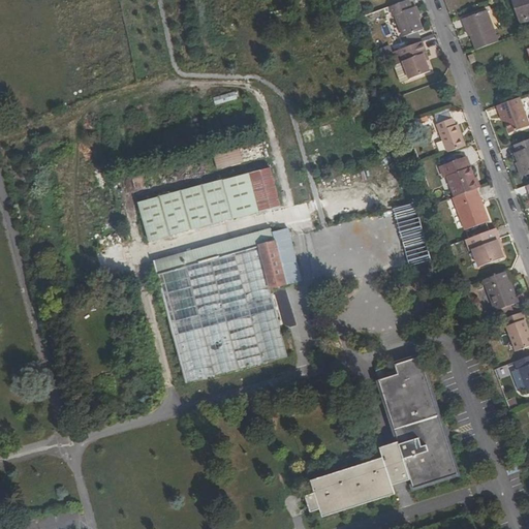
[(410,0),(400,0),(391,3),(394,12),(397,11),(405,33),(424,27),(419,16),(415,4),(413,6),(410,0)]
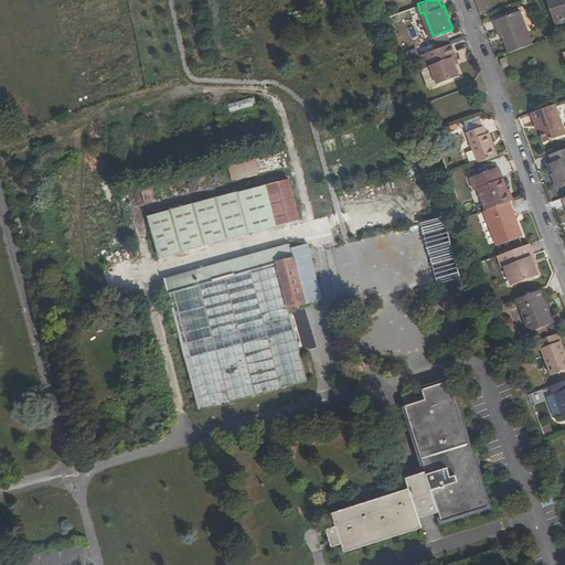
[(564,0),(553,0),(558,16),(564,14),(564,17),(564,0)]
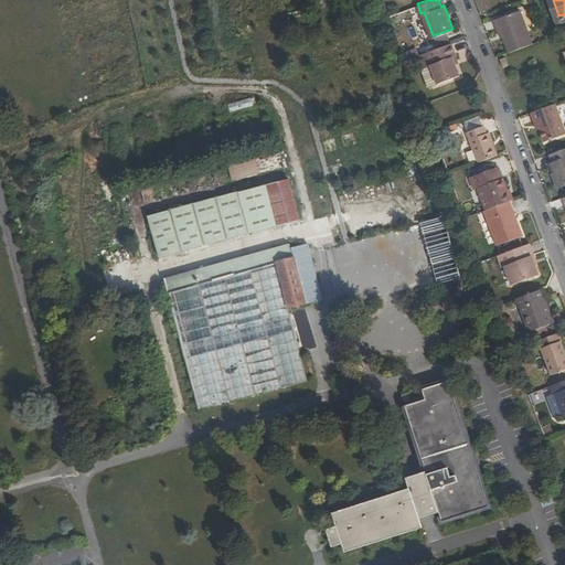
[(500,24),(509,50),(532,41),(521,7),(494,17),(497,24),(500,24)]
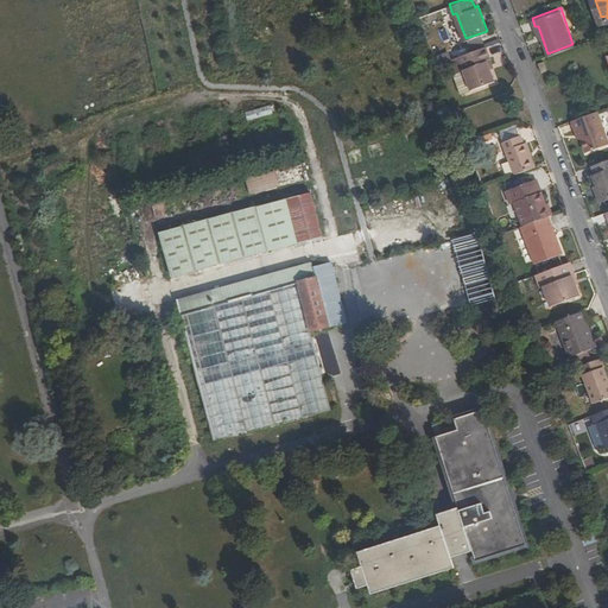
[(487,42),(470,49),(475,62),(464,65),(464,67),(456,69),(463,89),(496,78),(492,67),(489,57),(493,56),(487,42)]
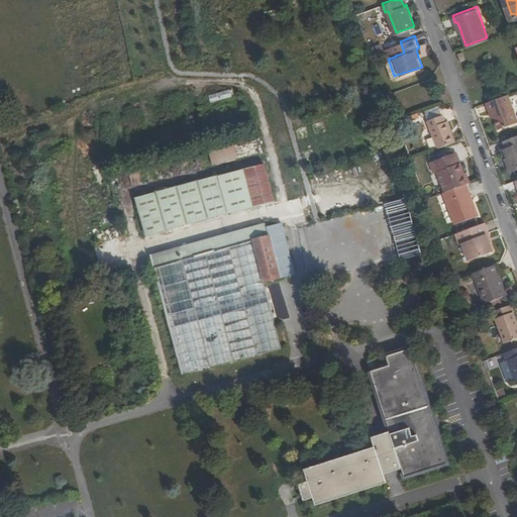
[(209,95),(211,103),(234,97),(232,89),(209,95)]
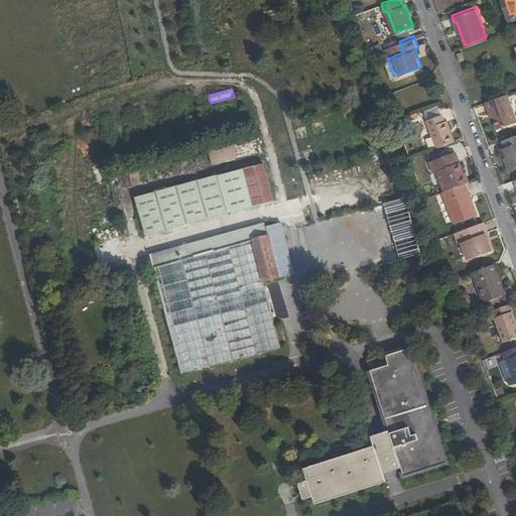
[(515,116),(507,93),(487,101),(491,113),(494,112),(500,127),(515,121),(515,116)]
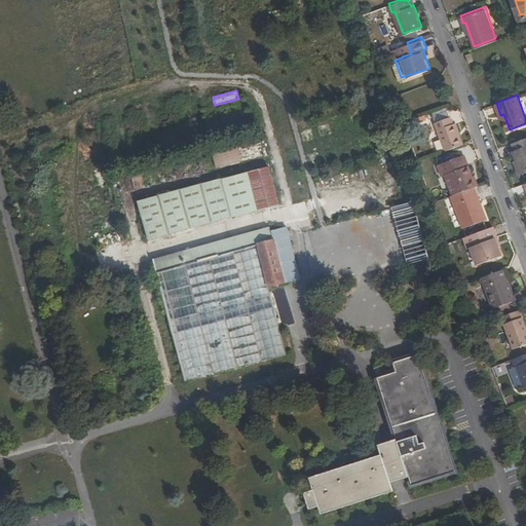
[(437,120),(447,149),(466,142),(456,121),(454,121),(451,115),(437,120)]
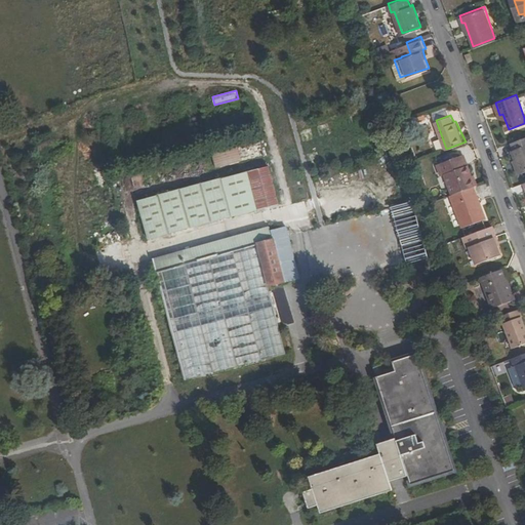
[(524,136),(512,143),(515,149),(513,149),(516,158),(521,172),(524,170),(524,136)]
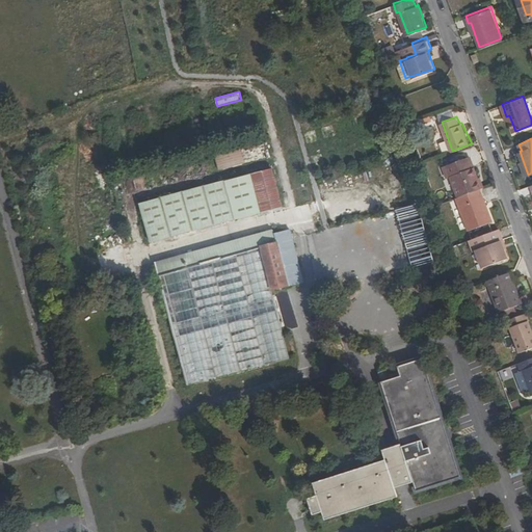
[(241,139),(215,147),(221,169),(247,162),(241,139)]
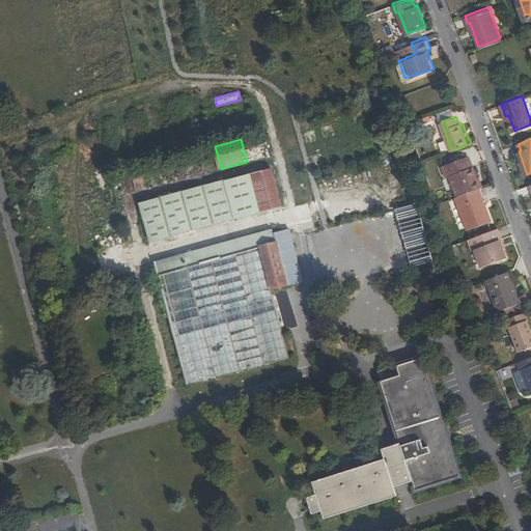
[(450,174),(457,195),(455,196),(467,228),(492,219),(479,187),(484,186),(482,178),(478,179),(476,175),(473,164),(469,165),(465,156),(443,164),(446,175),(450,174)]
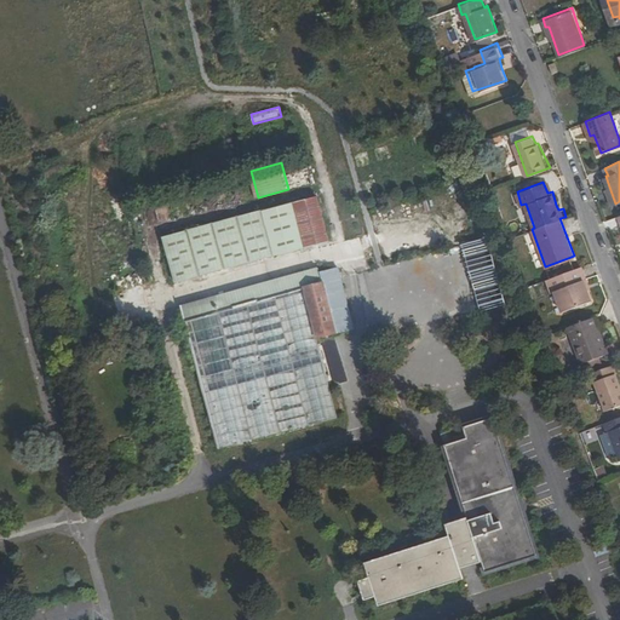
[(610,205),(615,204),(609,187),(604,188),(610,205)]
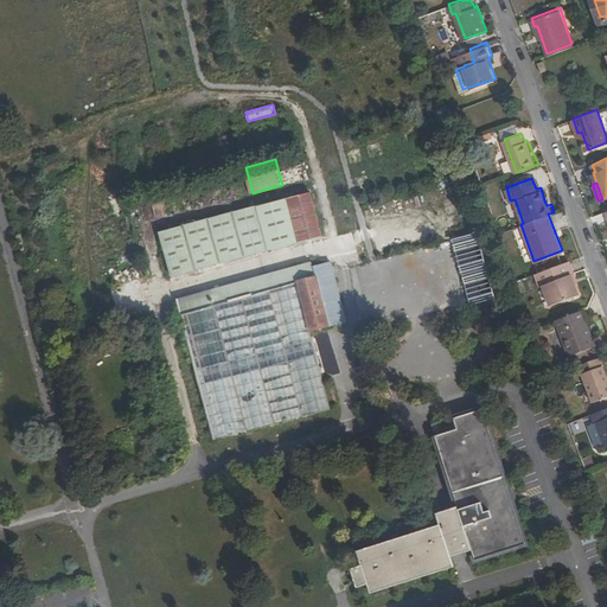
[(324,234),(311,190),(259,204),(270,249),(324,234)]
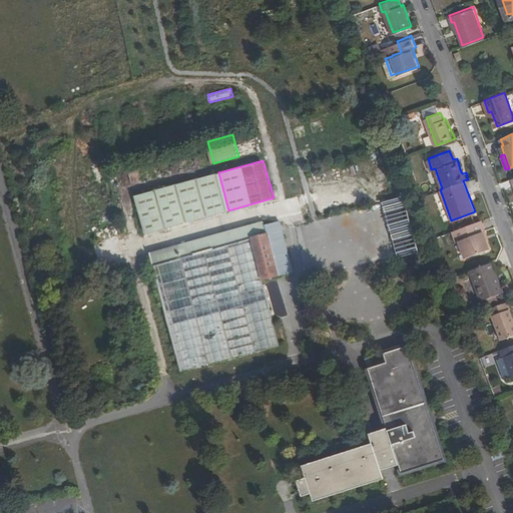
[(177,183),(136,195),(145,233),(228,210),(218,172),(209,175),(177,183)]
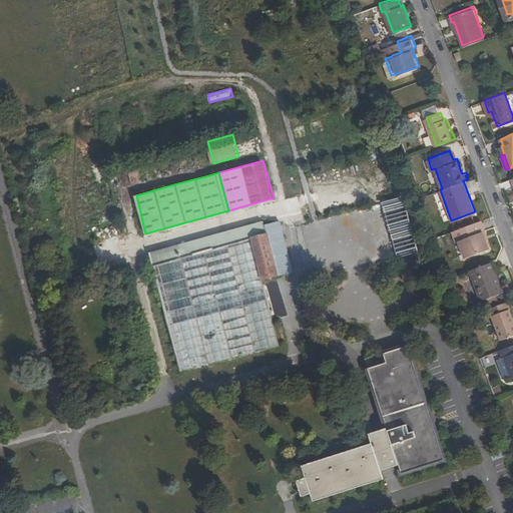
[(373,197),(388,193),(387,187),(372,190),(373,197)]
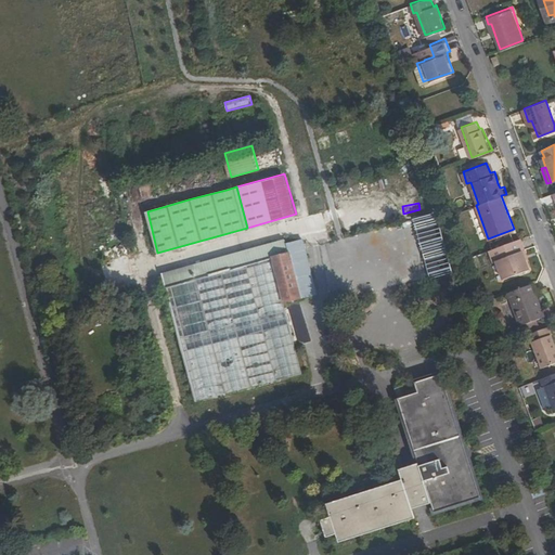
[(521,237),(489,249),(493,260),(497,259),(504,278),(530,269),(527,259),(523,250),(526,249),(521,237)]
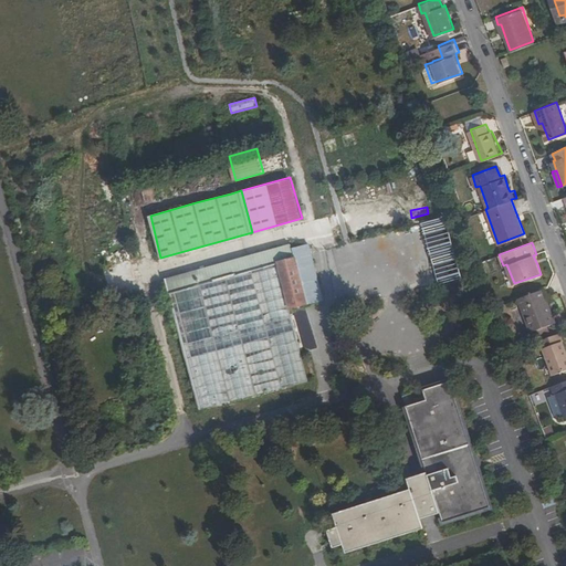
[(294,248),(296,258),(279,262),(291,308),(292,307),(307,303),(322,300),(308,244),(294,248)]
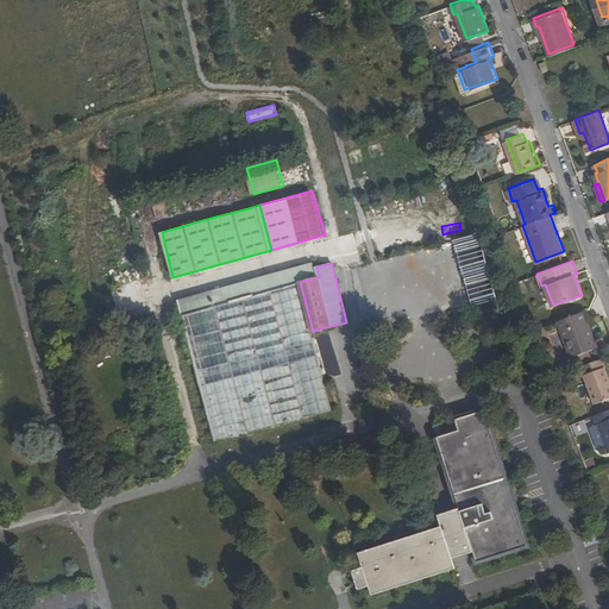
[(289,276),(213,296),(215,306),(292,284),(289,276)]
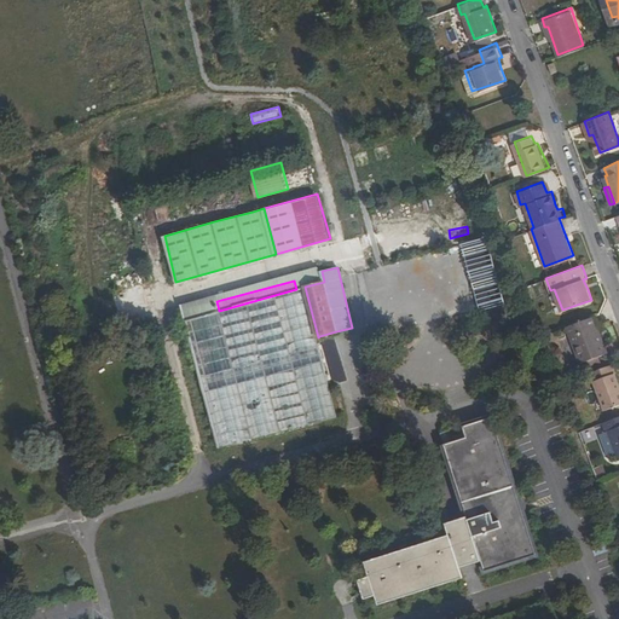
[(219,446),(339,412),(318,337),(305,287),(296,289),(219,311),(186,320),(190,337),(204,388),(219,446)]
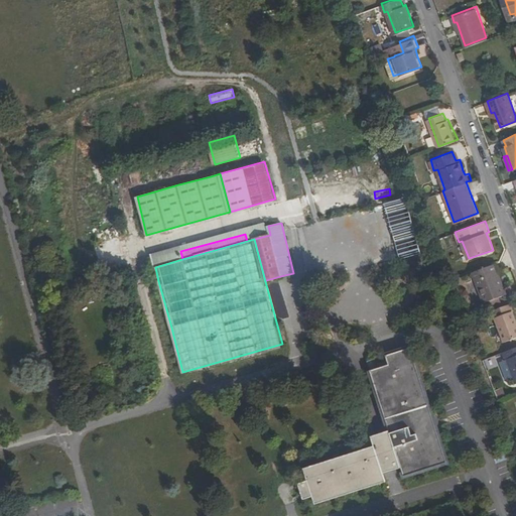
[(155,267),(182,259),(180,251),(152,259),(155,267)]
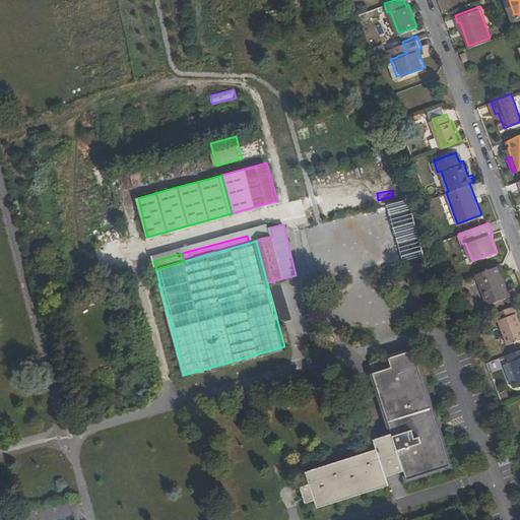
[(500,264),(496,266),(504,286),(507,285),(500,264)]
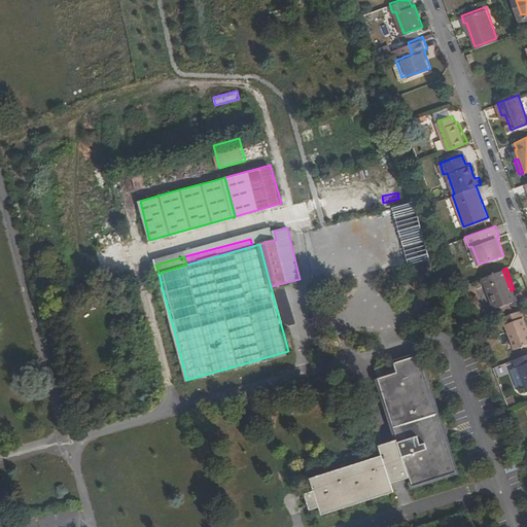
[(502,270),(483,276),(494,309),(518,300),(514,289),(511,290),(502,270)]
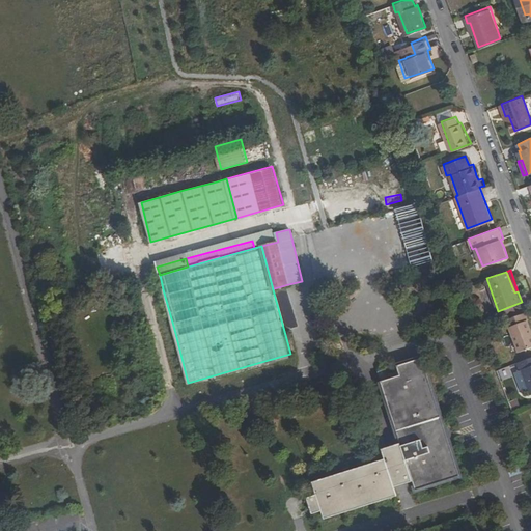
[(527,311),(505,319),(508,328),(509,327),(520,352),(530,347),(530,327),(529,320),(530,319),(527,311)]
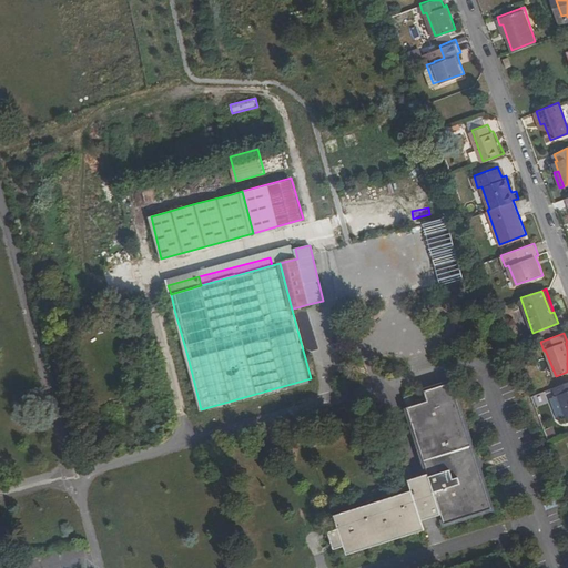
[(567,381),(554,386),(557,396),(559,395),(567,416),(567,381)]
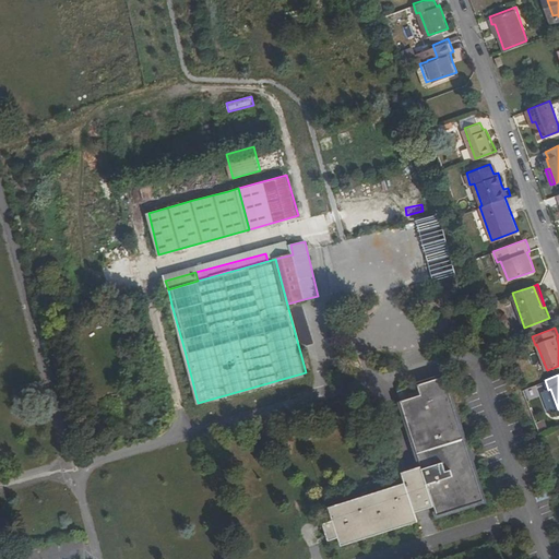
[(436,514),(483,500),(445,381),(399,396),(420,466),(421,471),(425,478),(433,504),(436,514)]
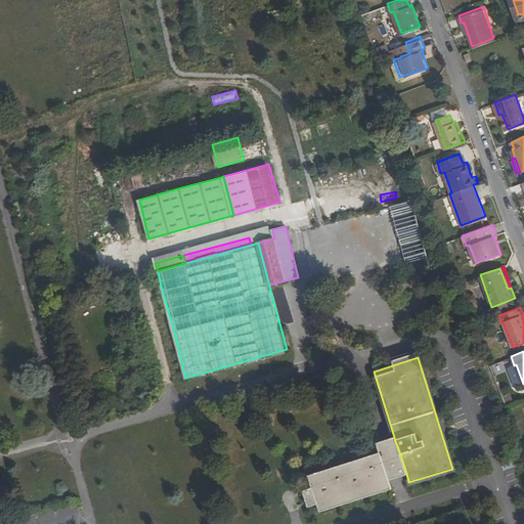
[(379,451),(306,474),(310,486),(301,489),(306,507),(315,504),(318,511),(390,488),(388,479),(406,473),(398,448),(395,441),(394,437),(376,442),(379,451)]
